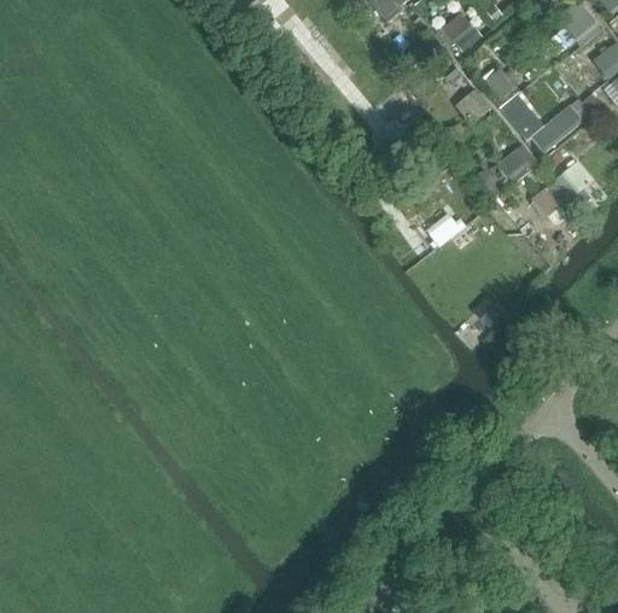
[(371,0),(385,18),(388,21),(402,9),(400,5),(406,0),(371,0)]
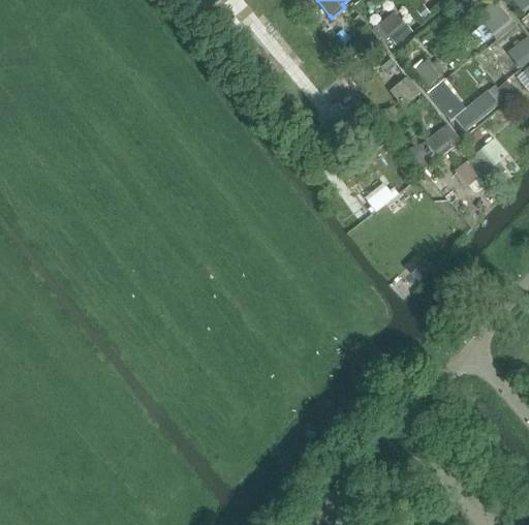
[(461,0),(455,4),(460,11),(468,6),(463,0),(461,0)]
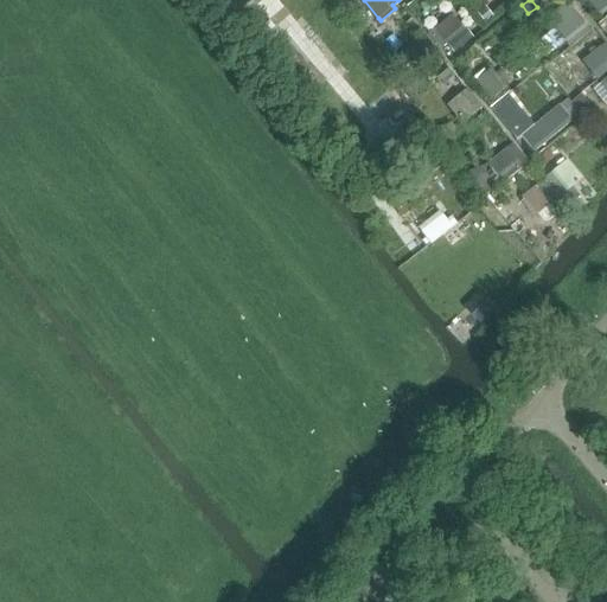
[(568,0),(554,12),(561,21),(555,26),(569,44),(593,25),(573,0),(568,0)]
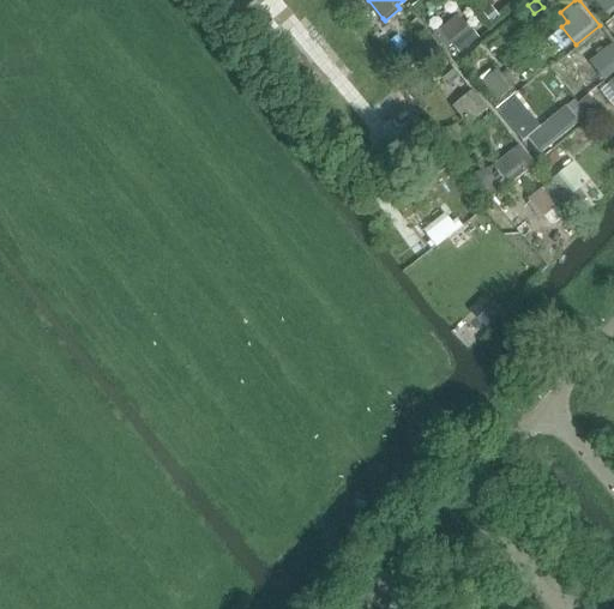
[(607,14),(613,8),(613,0),(595,0),(596,1),(593,4),(601,13),(603,11),(607,14)]
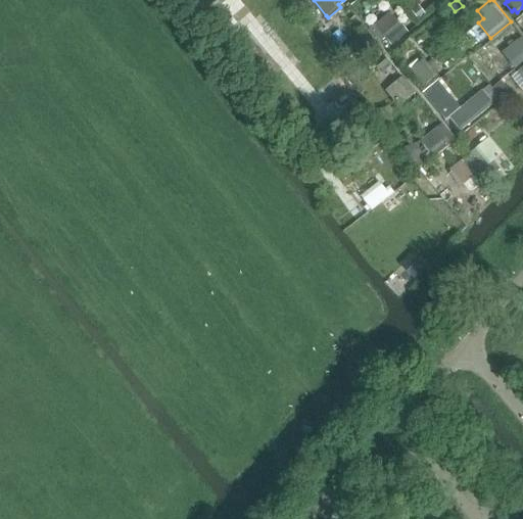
[(375,24),(371,27),(380,40),(385,36),(391,43),(407,30),(400,22),(390,10),(374,24),(375,24)]
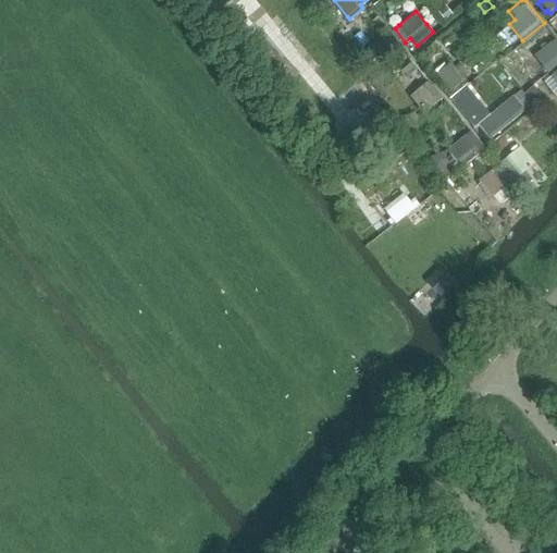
[(545,68),(556,58),(556,47),(552,40),(534,54),(545,68)]
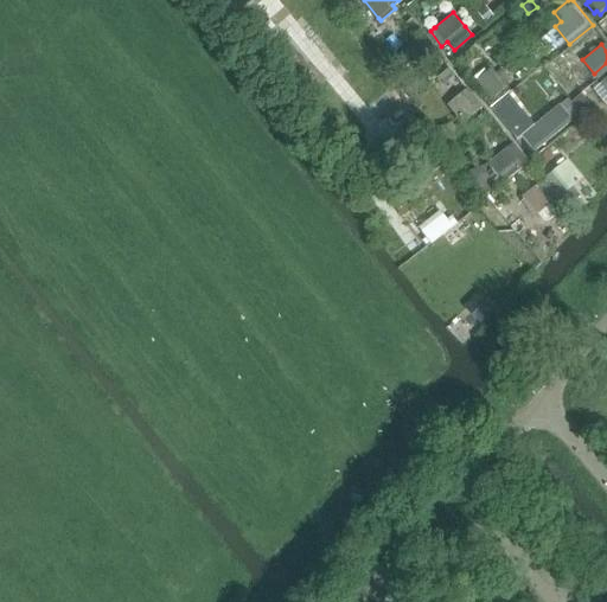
[(510,89),(505,82),(510,77),(502,66),(496,71),(491,66),(477,79),(492,96),(487,100),(491,104),(510,89)]
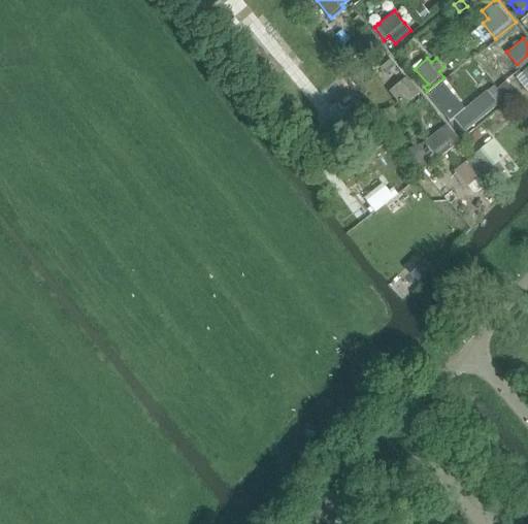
[(420,91),(406,75),(389,89),(402,105),(420,91)]
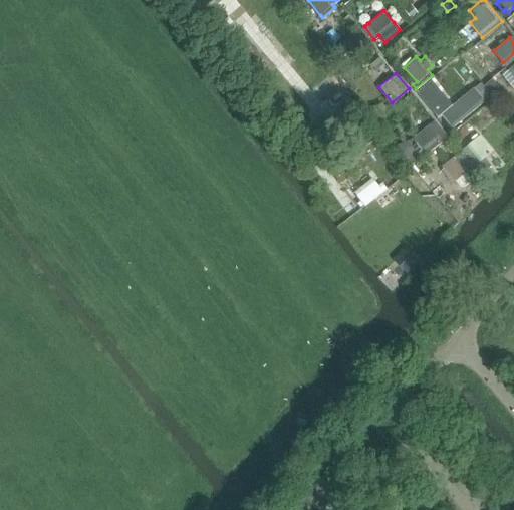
[(481,81),(438,117),(450,133),(455,130),(453,126),(485,100),(487,103),(494,97),(483,83),(481,81)]
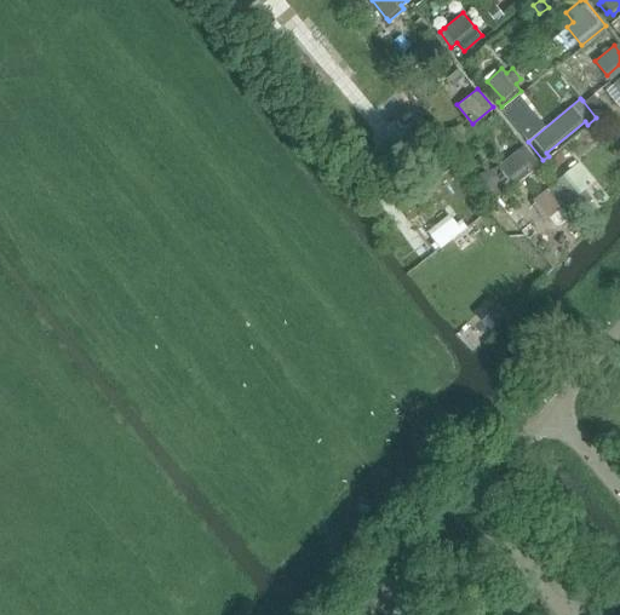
[(524,144),(500,165),(515,184),(540,164),(524,144)]
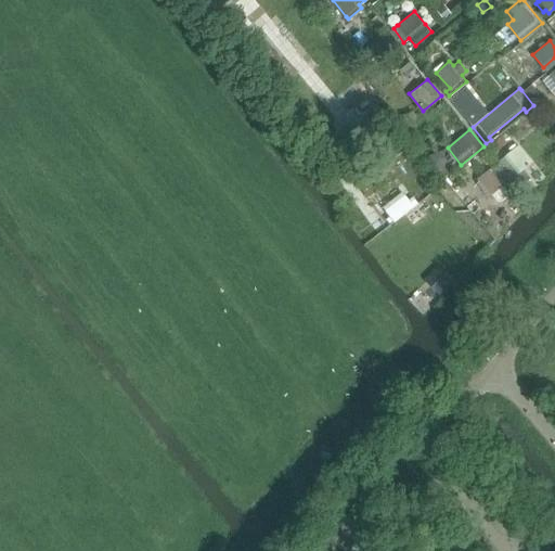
[(523,169),(531,162),(518,144),(498,162),(519,184),(528,177),(523,169)]
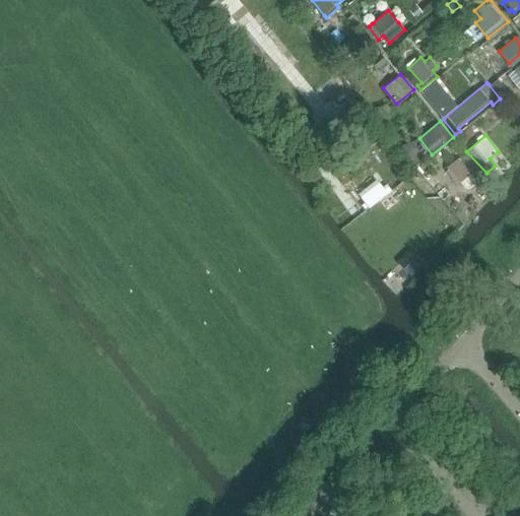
[(473,172),(479,167),(465,151),(448,167),(461,182),(461,183),(464,186),(469,187),(476,182),(476,177),(473,172)]
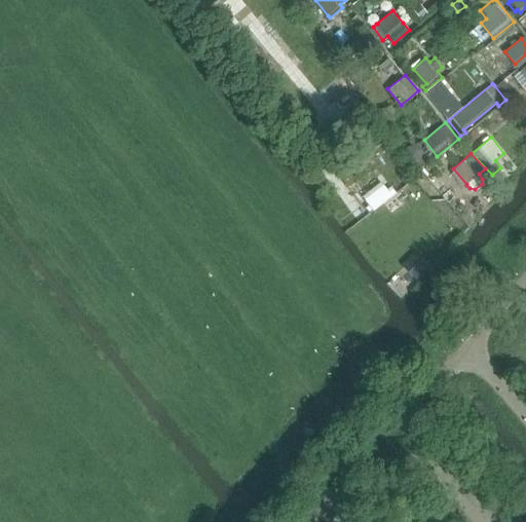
[(415,250),(402,264),(415,277),(429,264),(415,250)]
